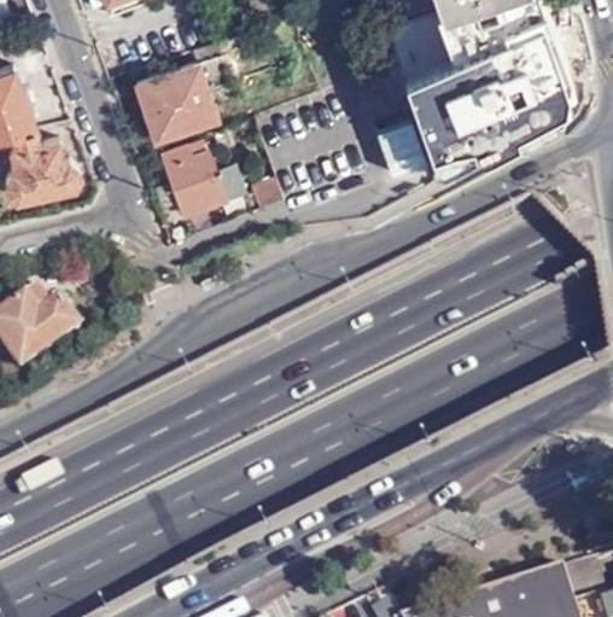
[(99,0),(105,15),(144,0),(99,0)]
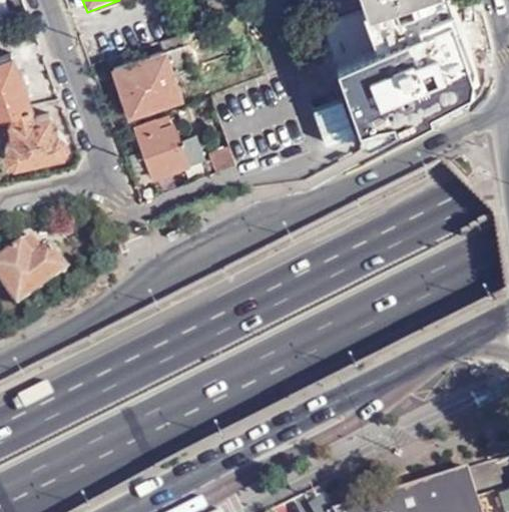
[(418,28),(408,0),(371,0),(365,2),(378,40),(418,28)]
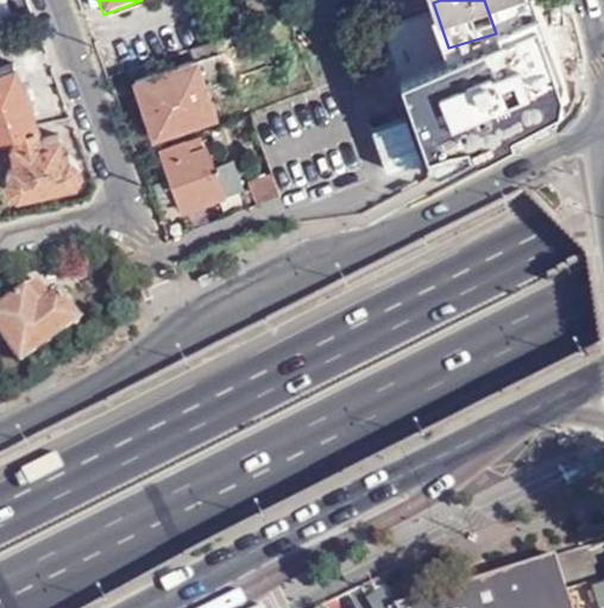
[(539,20),(529,0),(484,0),(496,33),(539,20)]
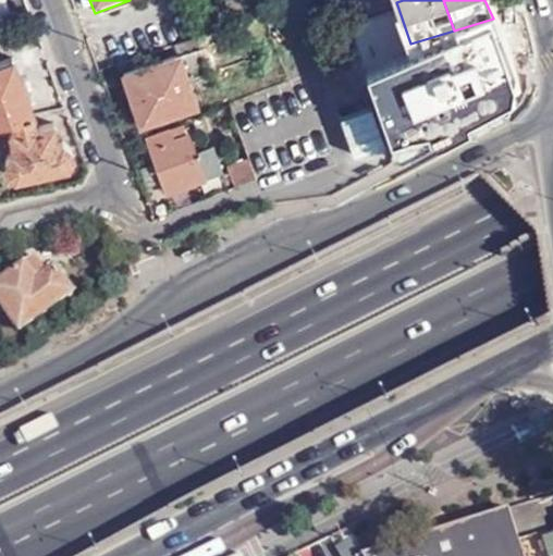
[(209,79),(194,36),(172,42),(174,52),(118,73),(137,125),(198,102),(193,86),(209,79)]
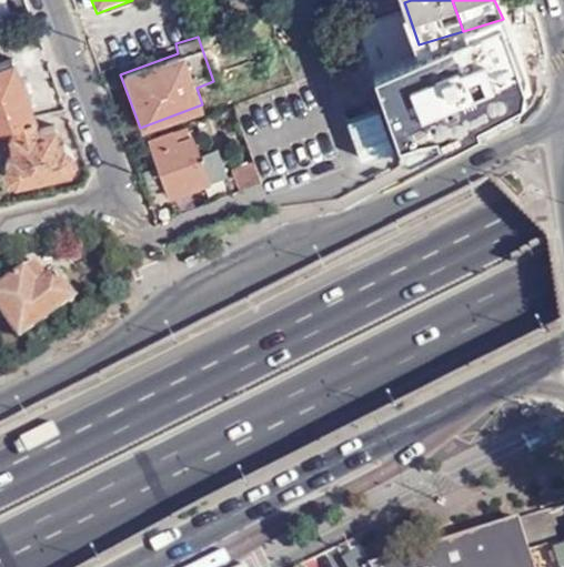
[(481,94),(465,49),(422,63),(435,109),(440,108),(443,119),(474,109),(471,98),(474,98),(475,103),(485,100),(483,93),(481,94)]
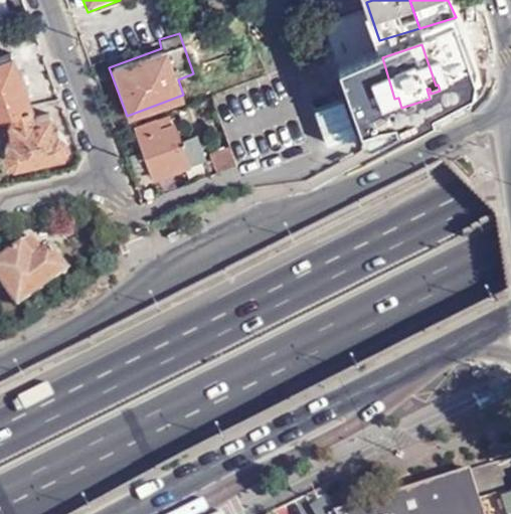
[(0,110),(26,104),(9,52),(0,54),(0,110)]
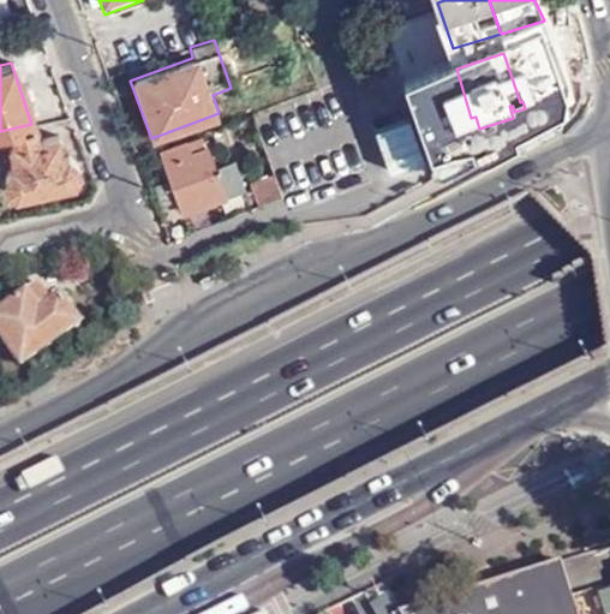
[(36,137),(31,124),(0,131),(0,147),(5,145),(11,166),(7,167),(0,174),(0,188),(13,195),(72,183),(77,176),(72,161),(67,154),(63,155),(55,133),(36,137)]
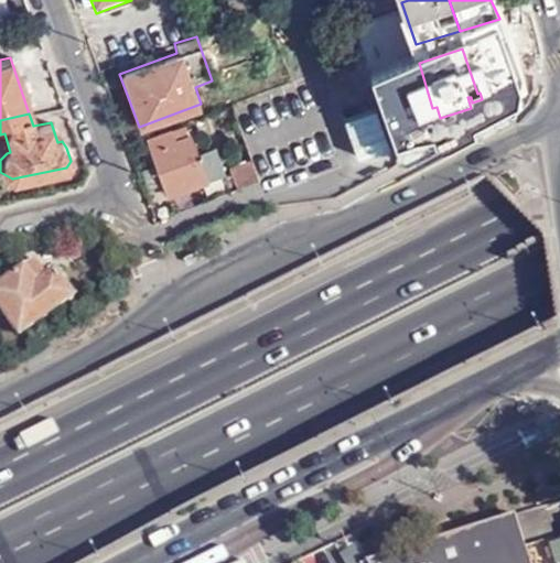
[(193,152),(182,120),(142,136),(163,194),(204,179),(202,173),(214,169),(206,147),(193,152)]
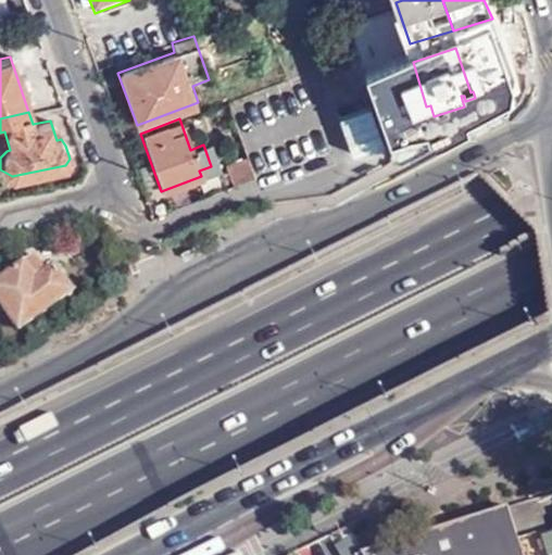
[(226,183),(249,173),(242,155),(220,165),(226,183)]
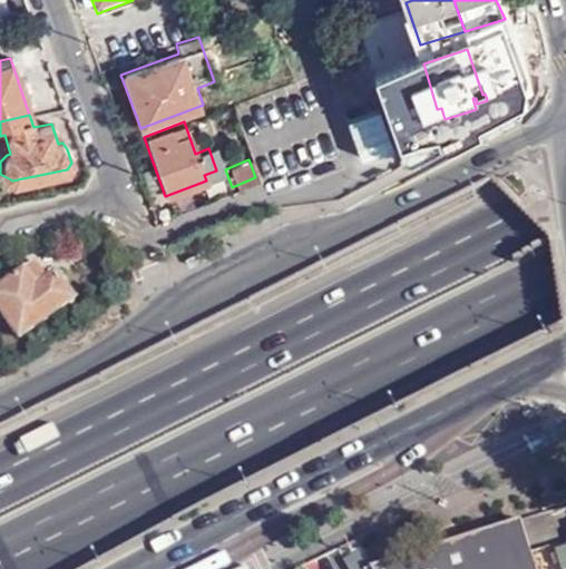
[(22,267),(0,282),(0,313),(17,337),(72,298),(50,266),(30,278),(22,267)]
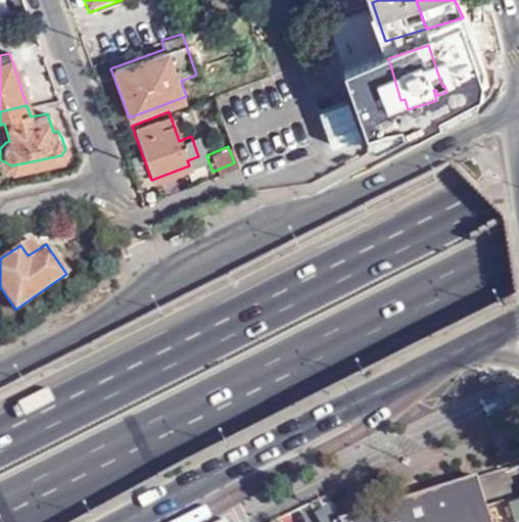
[(484,505),(508,496),(500,469),(476,477),(484,505)]
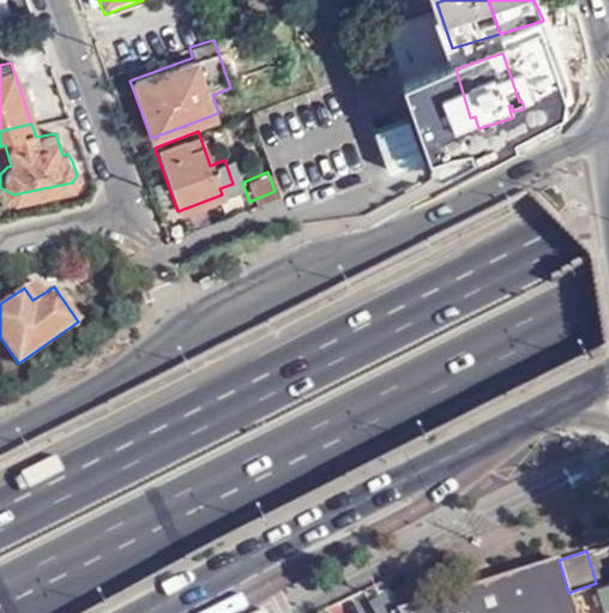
[(574,612),(572,604),(568,593),(559,560),(408,612),(574,612)]
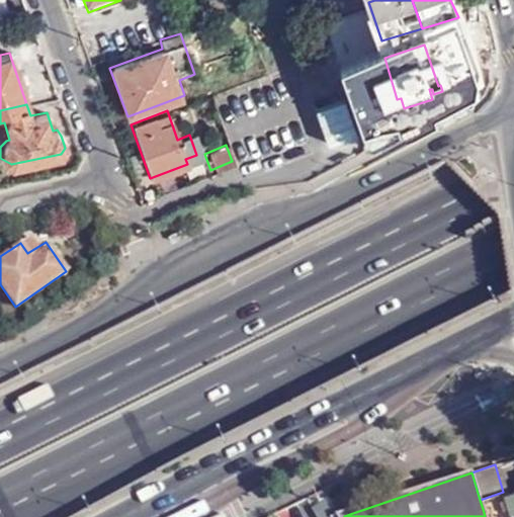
[(513,516),(513,489),(480,500),(483,509),(485,516),(513,516)]
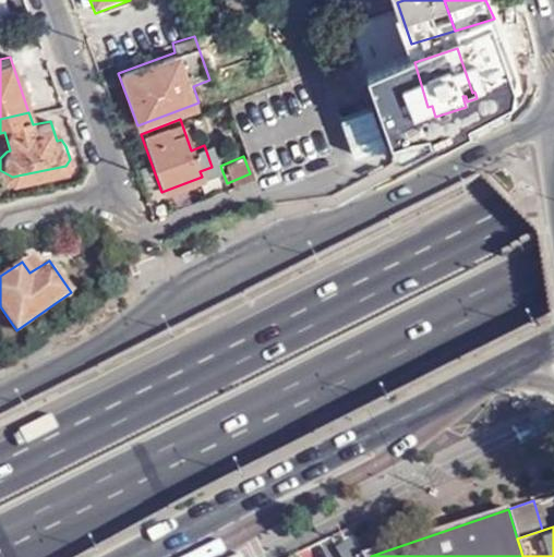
[(362,556),(354,544),(338,554),(340,556),(362,556)]
